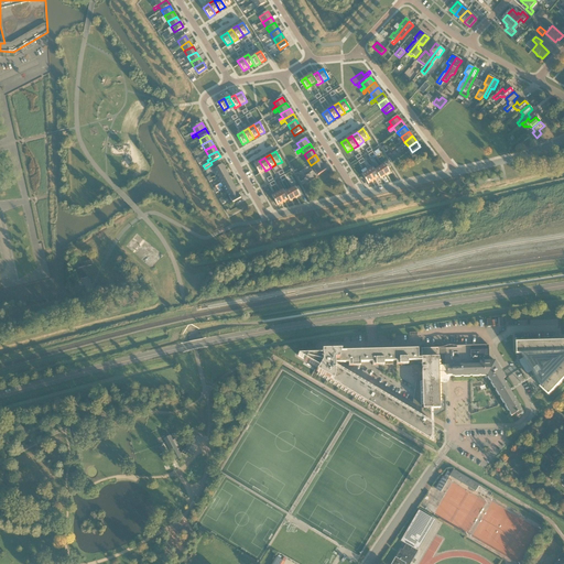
[(314,170),(323,165),(318,160),(311,165),(314,170)]
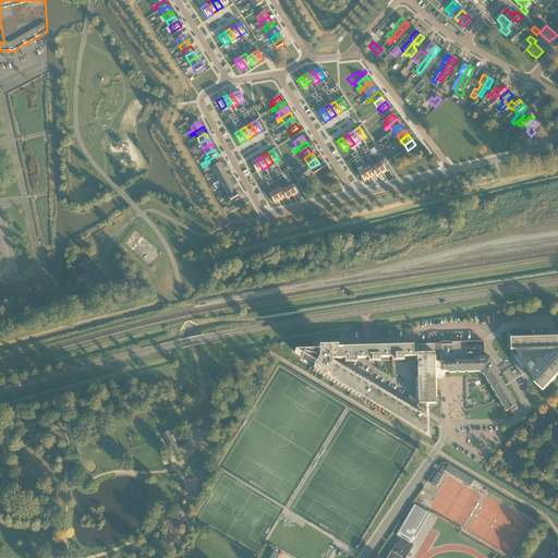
[(256,159),(251,162),(256,172),(263,169),(256,159)]
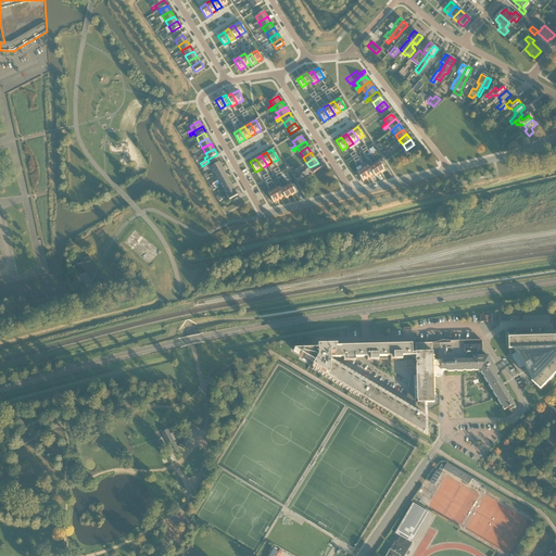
[(214,173),(222,168),(219,162),(211,167),(214,173)]
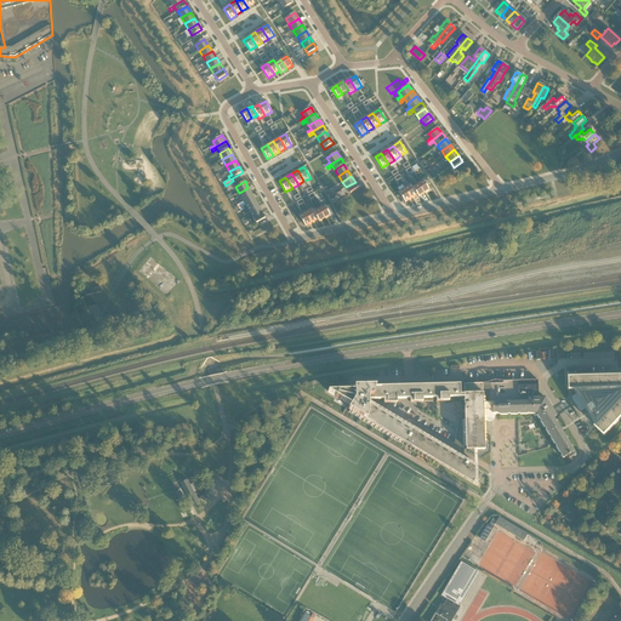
[(423,181),(417,184),(423,194),(429,191),(426,186),(423,181)]
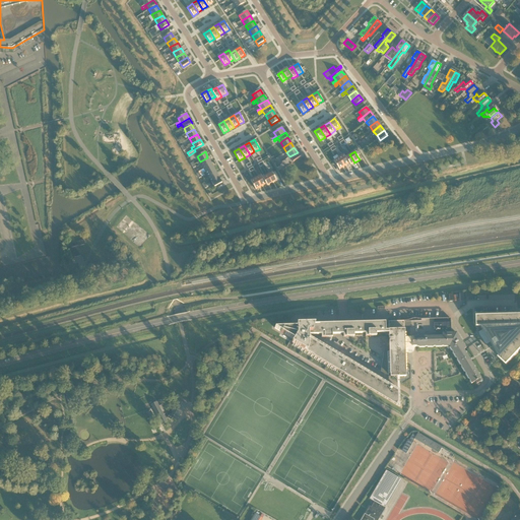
[(293,161),(301,157),(298,152),(289,156),(293,161)]
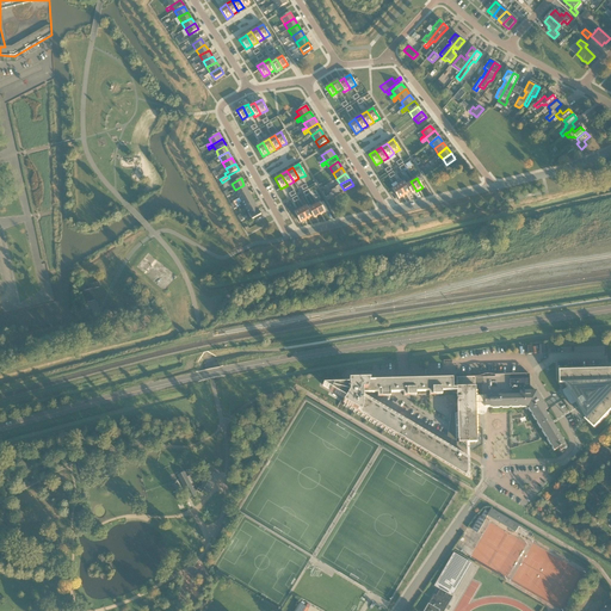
[(403,181),(397,185),(405,196),(411,192),(406,185),(403,181)]
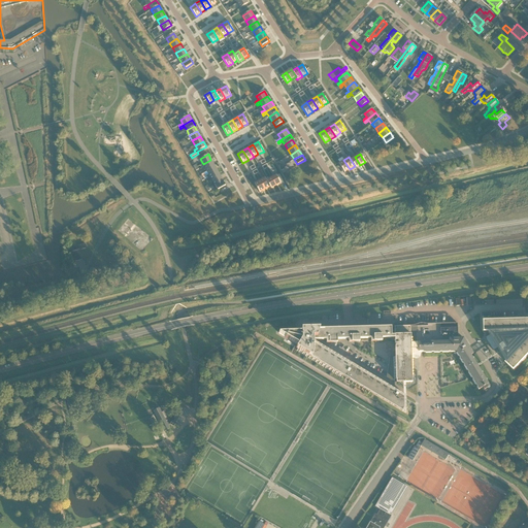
[(351,160),(355,166),(356,167),(360,165),(355,157),(351,160)]
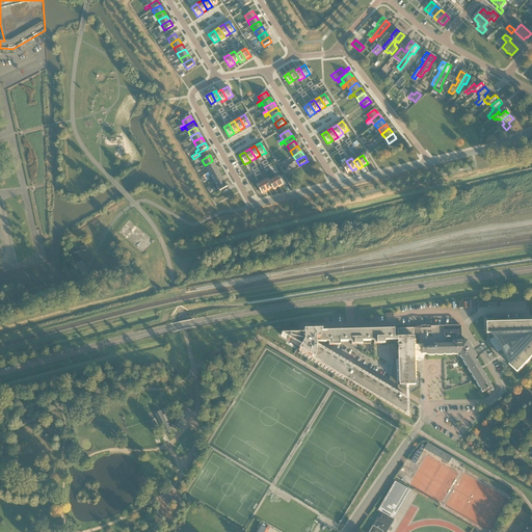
[(208,170),(215,166),(212,161),(205,165),(208,170)]
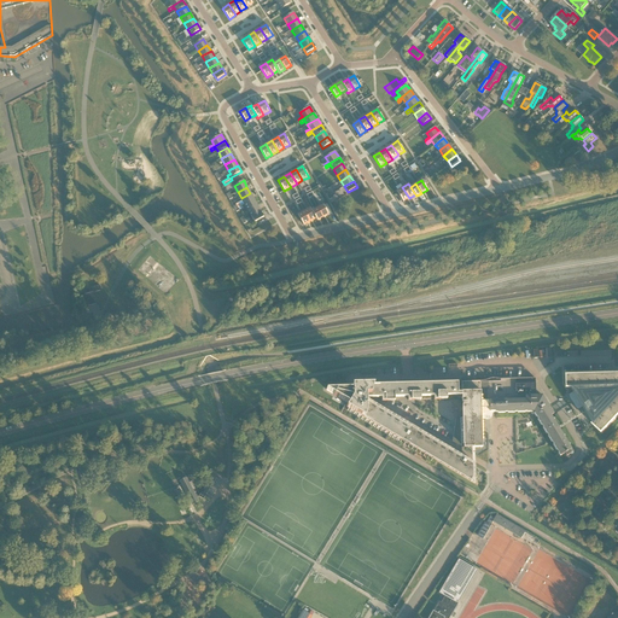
[(402,187),(396,191),(403,202),(409,198),(402,187)]
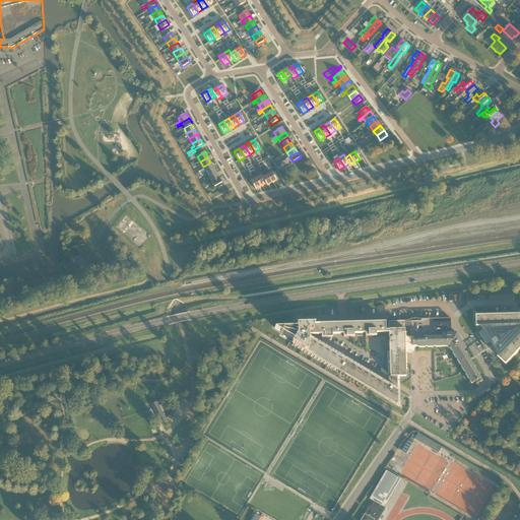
[(205,172),(213,168),(210,163),(203,167),(205,172)]
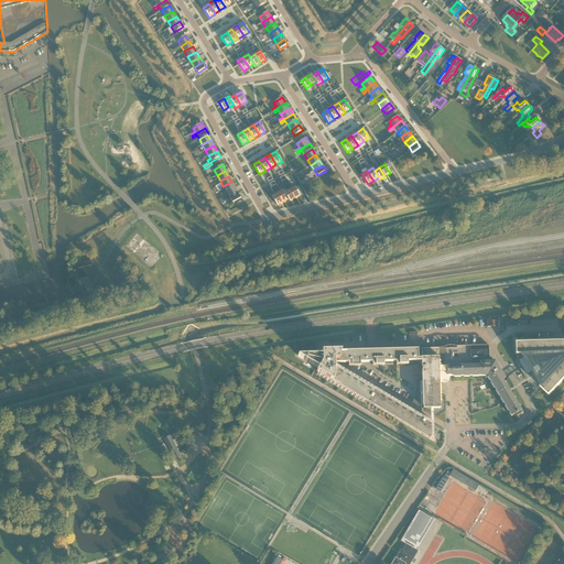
[(226,192),(235,187),(231,182),(223,186),(226,192)]
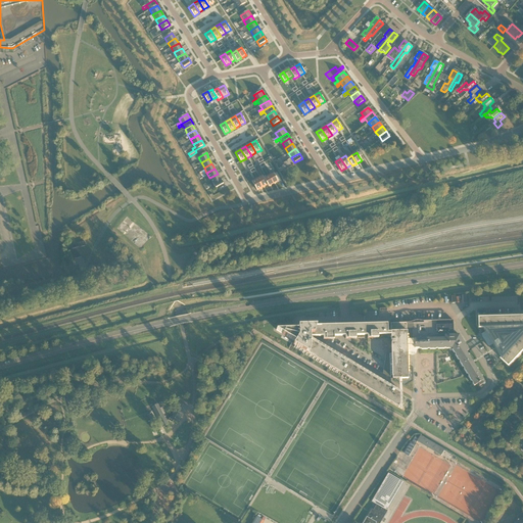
[(212,183),(221,179),(218,174),(209,178),(212,183)]
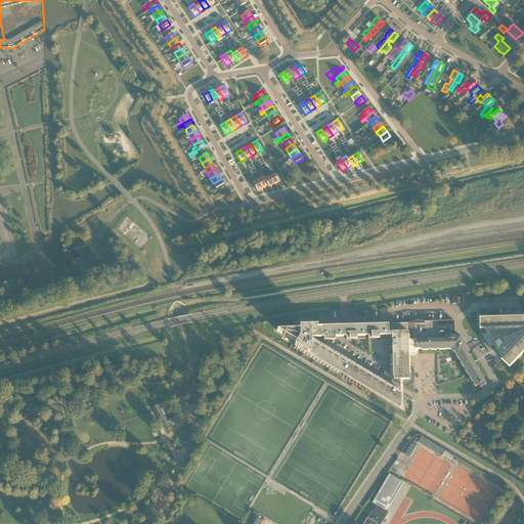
[(274,174),(269,176),(273,184),(278,182),(274,174)]
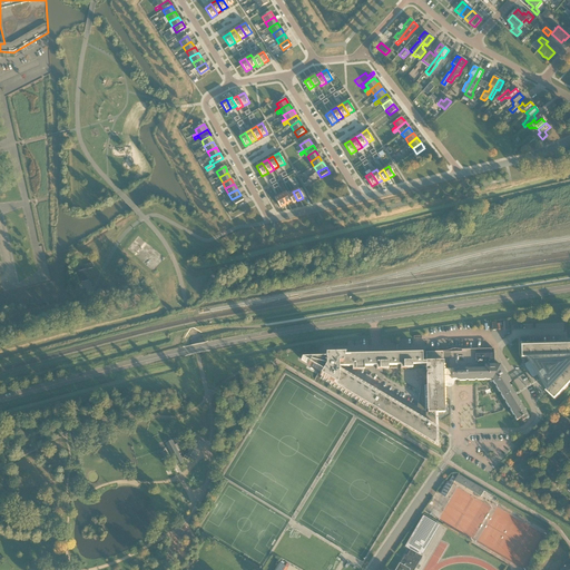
[(286,192),(281,195),(286,205),(292,202),(287,195),(288,195),(286,192)]
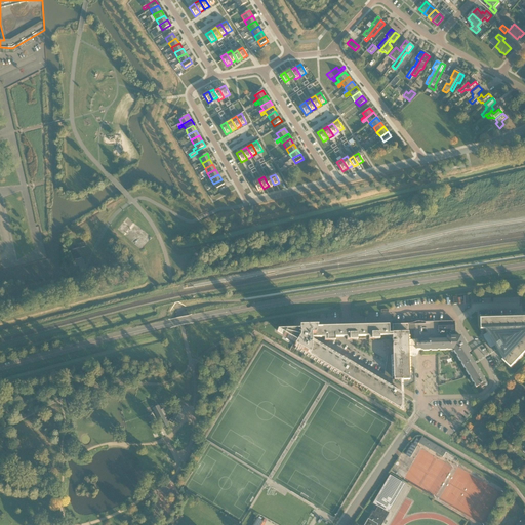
[(266,179),(265,179),(269,186),(270,188),(274,185),(270,176),(266,179)]
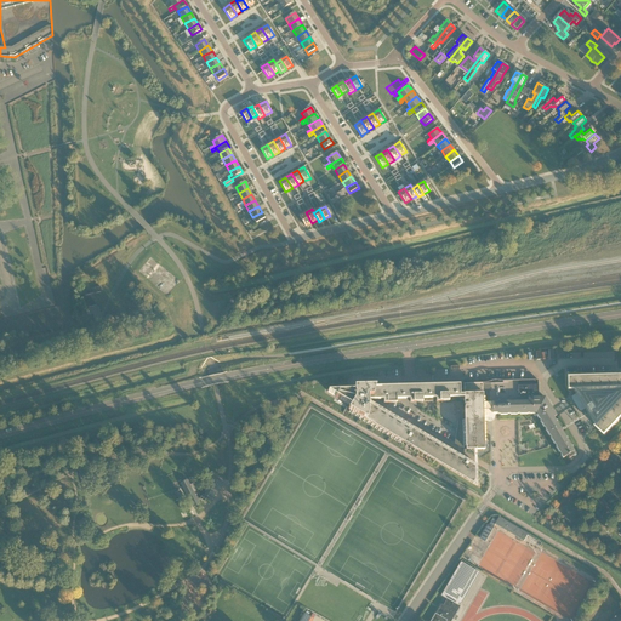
[(256,223),(266,218),(262,212),(252,217),(256,223)]
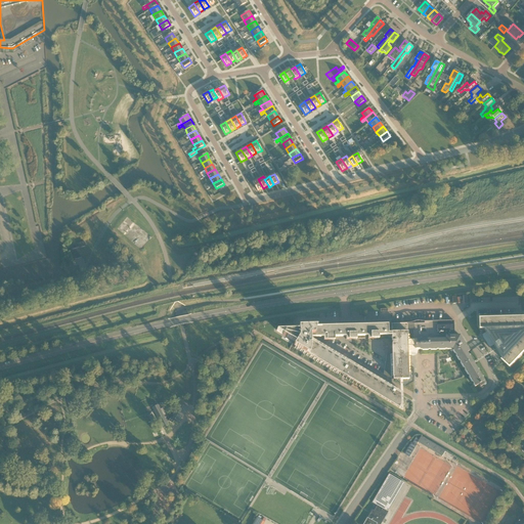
[(258,179),(252,182),(258,191),(263,188),(258,179)]
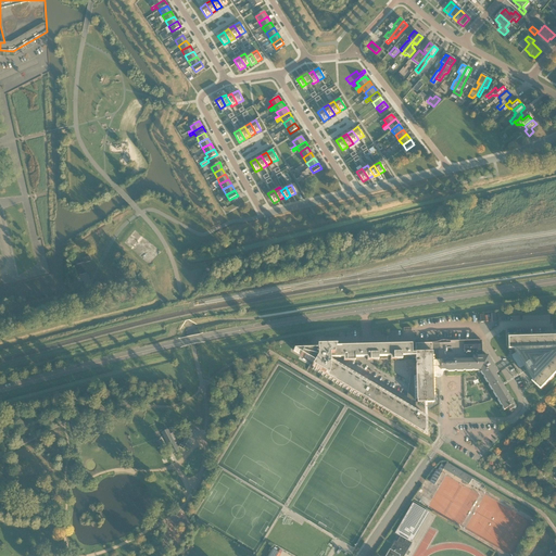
[(77,265),(79,276),(86,274),(84,263),(77,265)]
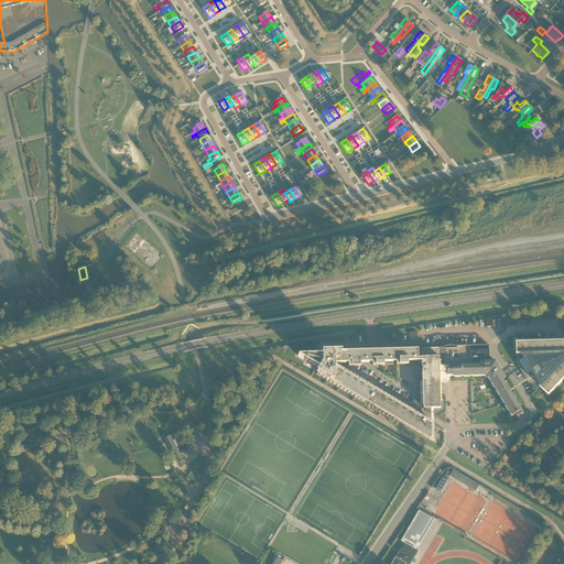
[(563,342),(518,344),(518,355),(522,355),(524,357),(533,371),(542,387),(541,388),(550,396),(563,380),(563,342)]
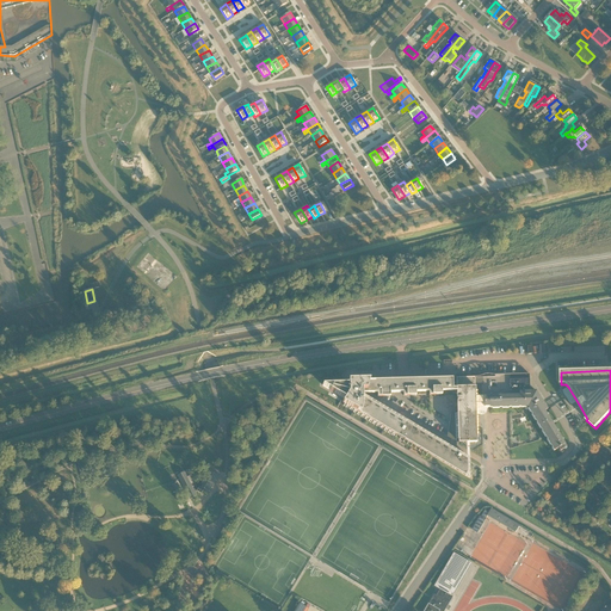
[(530,392),(529,375),(494,375),(492,375),(491,375),(488,375),(487,375),(483,375),(482,376),(480,376),(476,377),(456,377),(456,381),(452,381),(452,377),(393,380),(393,377),(370,377),(366,390),(362,390),(362,394),(364,394),(377,393),(377,396),(384,396),(390,396),(390,393),(403,393),(403,396),(417,395),(417,392),(429,392),(430,395),(442,395),(442,392),(457,390),(458,414),(451,414),(448,436),(458,443),(476,442),(476,407),(485,406),(485,407),(491,407),(491,408),(493,408),(495,408),(525,408),(529,409),(554,451),(559,448),(561,451),(567,448),(563,442),(563,439),(561,439),(557,433),(559,431),(556,431),(553,425),(554,423),(551,423),(548,417),(548,414),(545,414),(544,412),(548,409),(536,392),(530,392)]
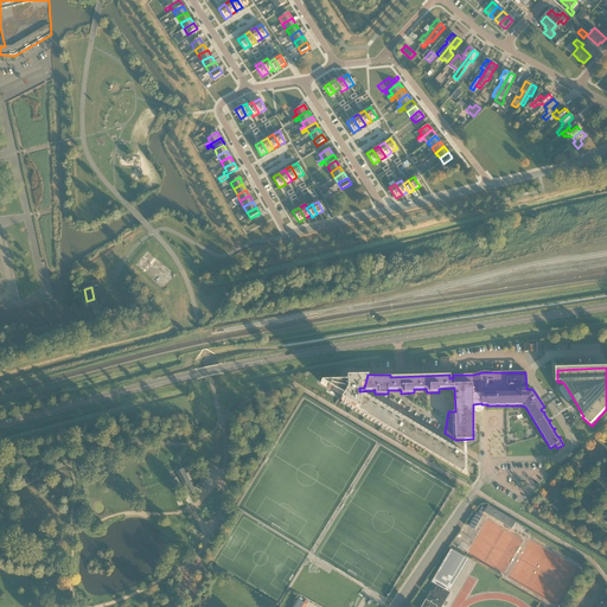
[(362,393),(362,391),(359,391),(359,388),(364,388),(368,375),(355,375),(355,378),(350,378),(346,378),(346,382),(330,382),(330,383),(320,383),(328,388),(327,389),(343,397),(340,400),(345,402),(343,406),(389,433),(390,430),(462,473),(467,475),(466,455),(362,393)]
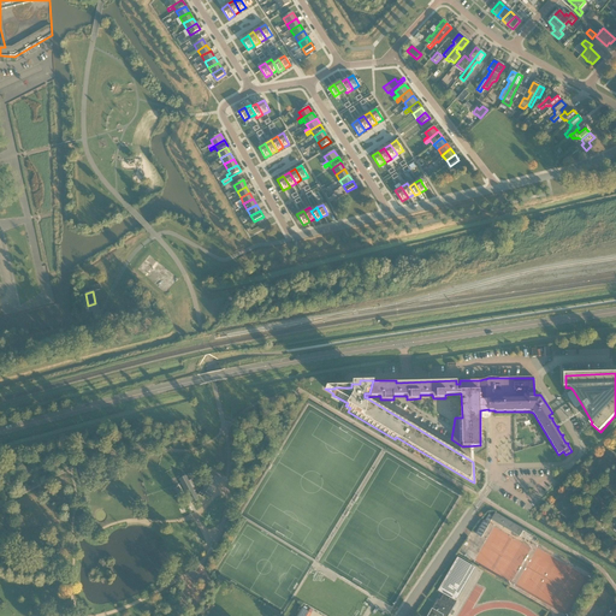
[(575,409),(582,406),(573,390),(567,395),(575,409)]
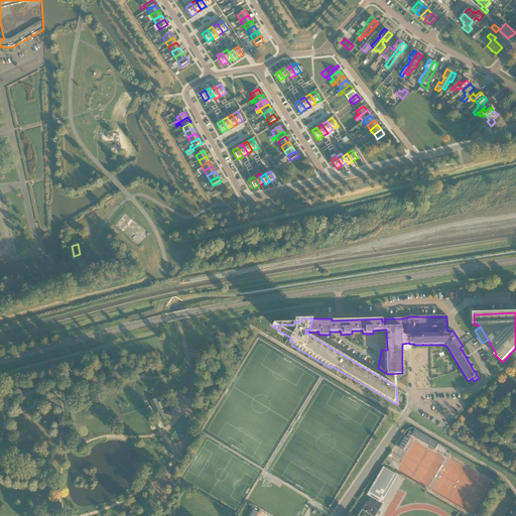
[(172,413),(180,399),(177,398),(169,411),(172,413)]
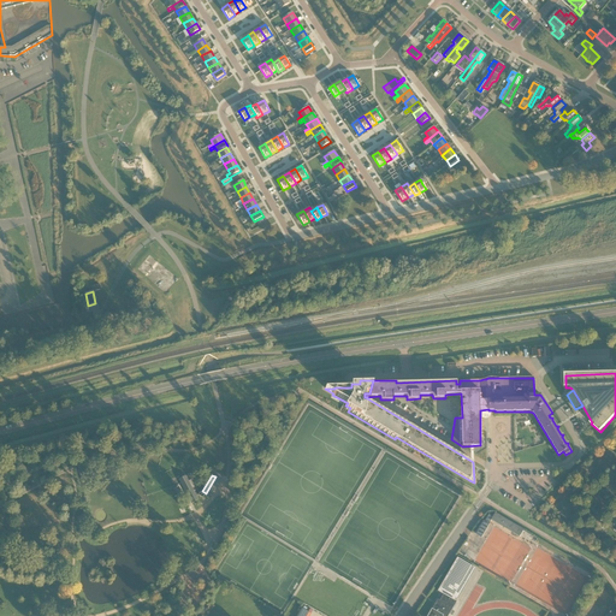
[(179,480),(187,493),(193,490),(185,477),(179,480)]
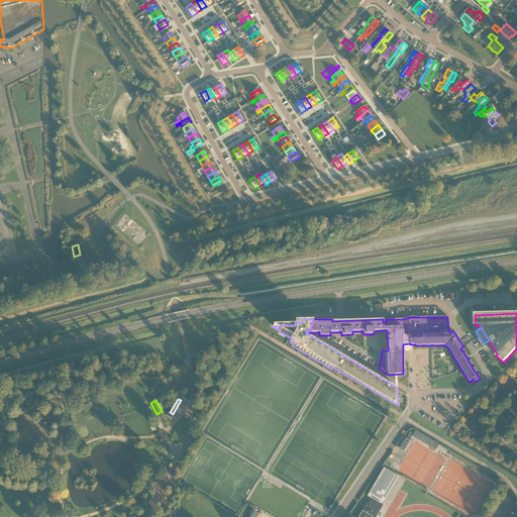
[(163,421),(167,419),(162,411),(157,414),(158,417),(160,416),(163,421)]
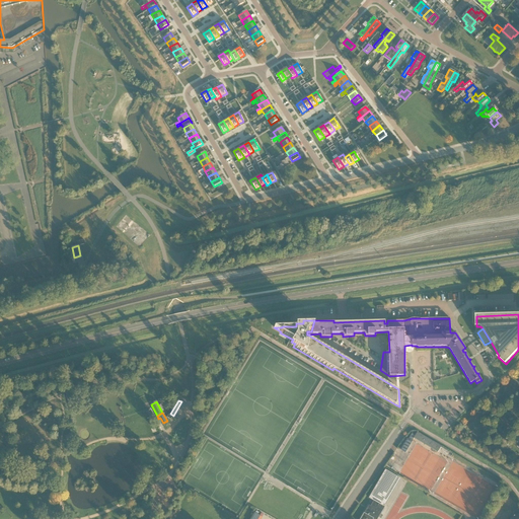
[(442,446),(418,432),(416,435),(413,433),(409,440),(408,439),(401,450),(406,453),(413,442),(415,438),(439,452),(442,446)]
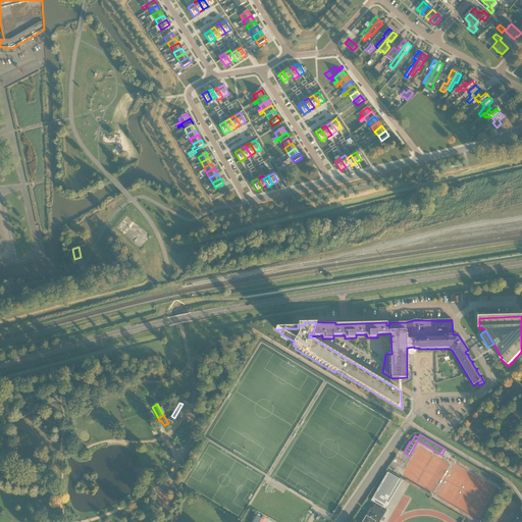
[(387,472),(371,501),(375,504),(385,509),(386,508),(387,508),(403,481),(387,472)]
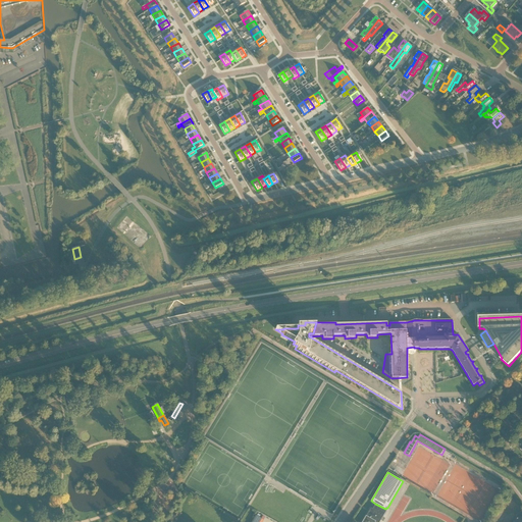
[(385,509),(375,504),(372,509),(371,508),(366,516),(362,521),(379,521),(386,510),(385,509)]
